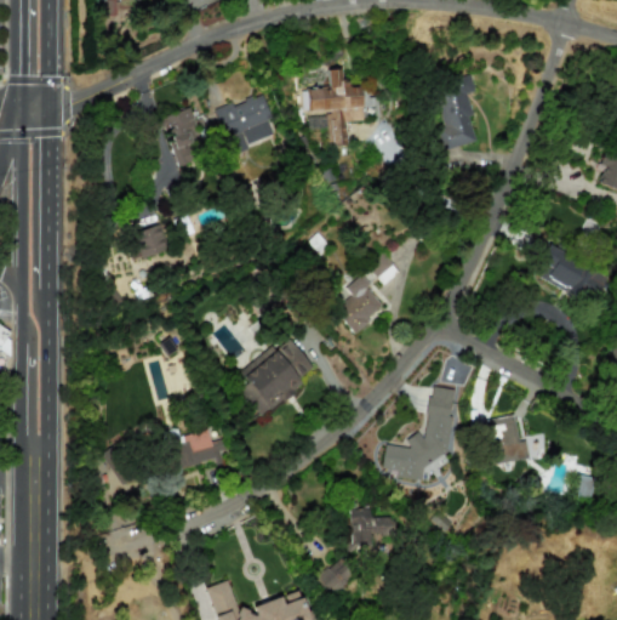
[(476,142),(469,118),(474,117),(468,95),(475,92),(470,74),(433,85),(445,130),(439,132),(444,151),(476,142)]
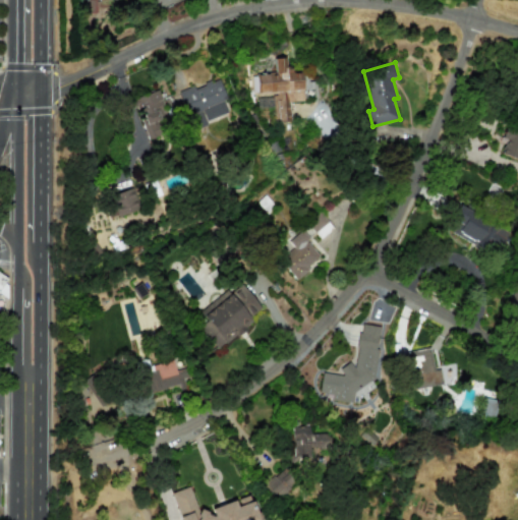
[(292,122),(291,103),(305,102),(303,73),(293,73),(292,67),(281,67),(281,73),(273,73),(275,123),(292,122)]
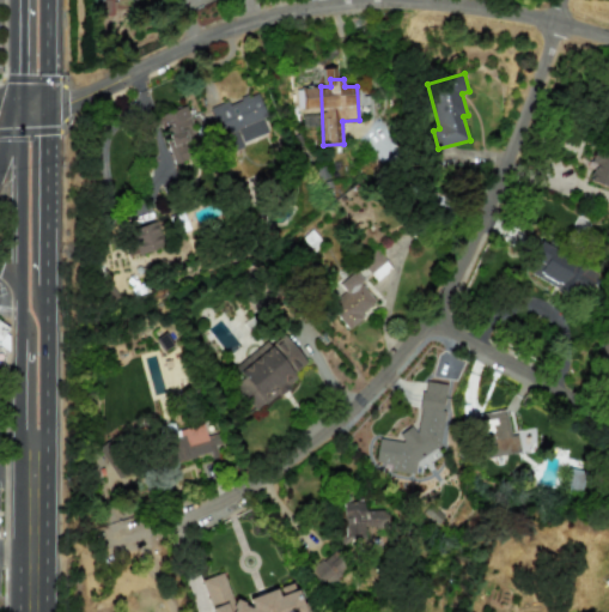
[(272,135),(266,120),(269,119),(260,94),(231,104),(230,102),(212,109),(227,152),(272,135)]
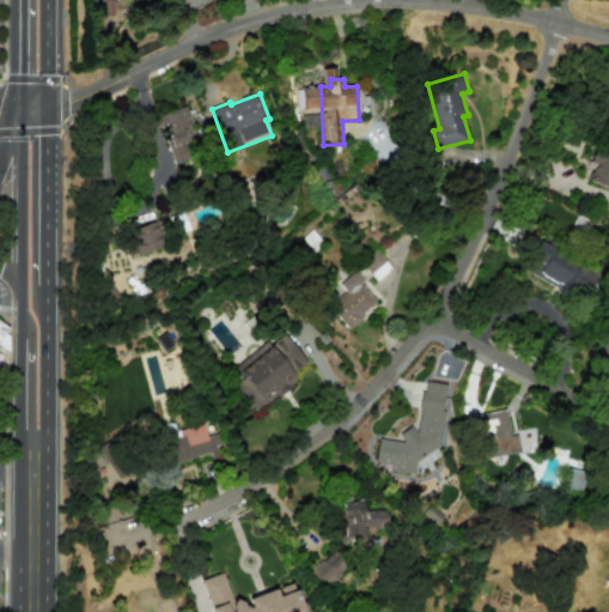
[(175,165),(199,157),(189,129),(195,128),(188,107),(158,117),(175,165)]
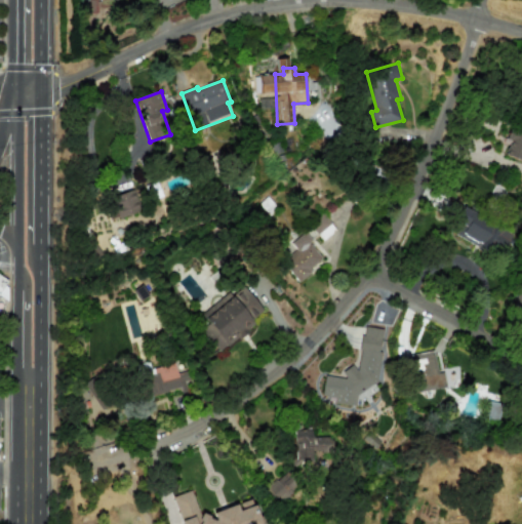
[(521,131),(510,128),(507,139),(511,140),(507,156),(521,161),(521,131)]
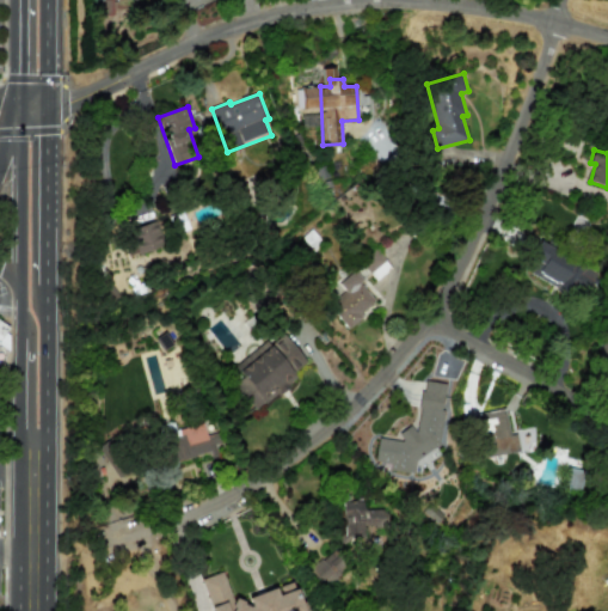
[(131,231),(140,256),(166,248),(158,222),(131,231)]
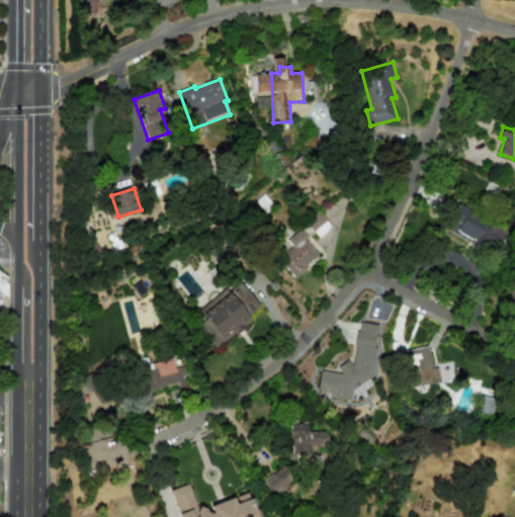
[(450,232),(495,255),(507,232),(458,206),(450,221),(455,223),(450,232)]
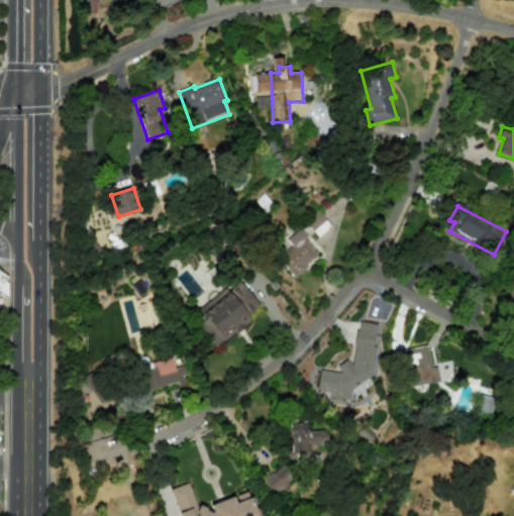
[(332,228),(321,211),(304,223),(311,232),(313,231),(318,238),(332,228)]
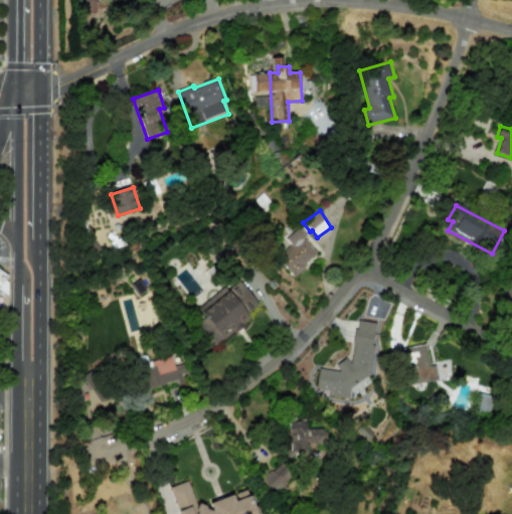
[(320,257),(300,228),(280,242),(287,252),(280,259),(292,276),(320,257)]
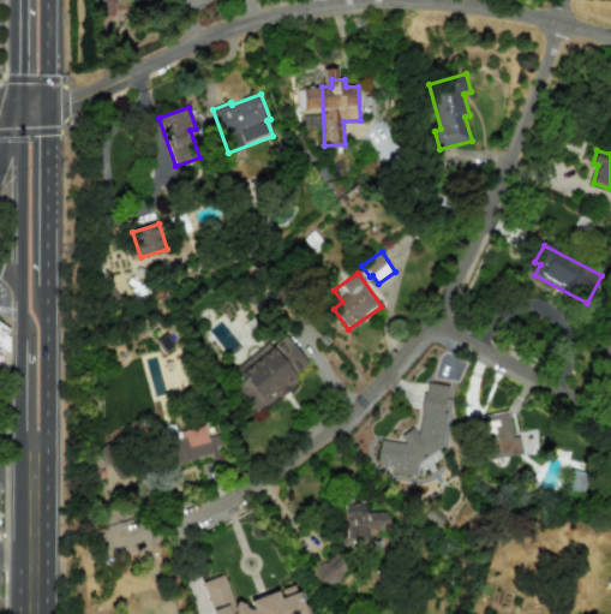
[(11,331),(0,322),(0,363),(15,343),(6,337),(11,331)]
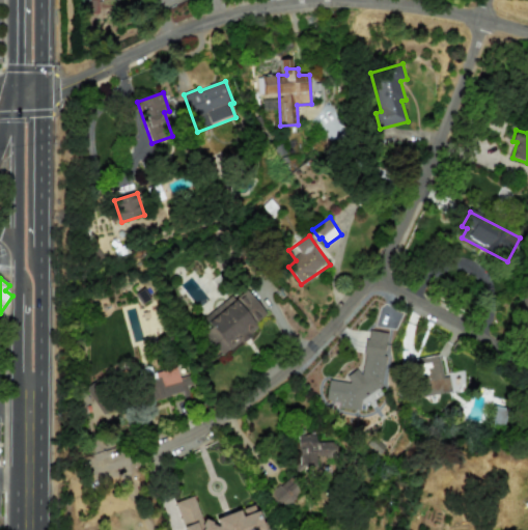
[(233,296),(197,325),(223,358),(259,329),(256,324),(268,315),(247,288),(234,298),(233,296)]
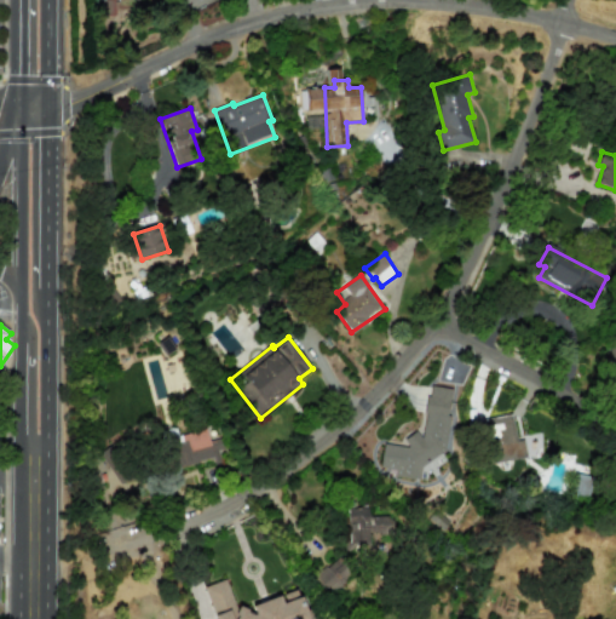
[(385,445),(381,469),(397,471),(396,477),(422,481),(427,454),(444,457),(455,390),(431,387),(424,437),(409,435),(407,448),(385,445)]
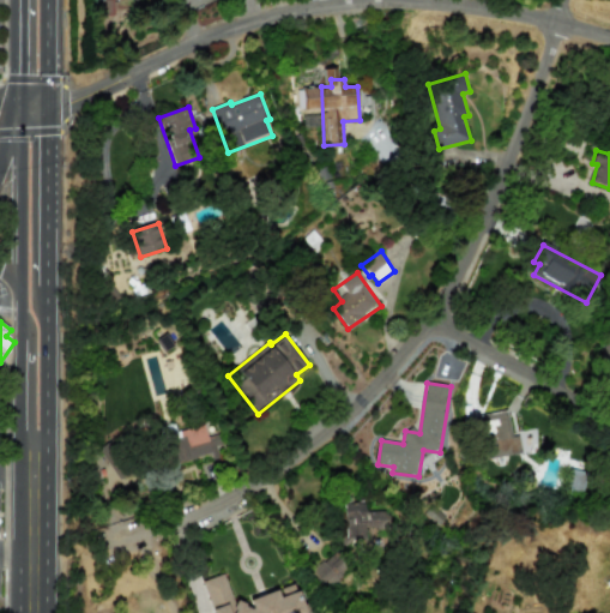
[(513,462),(507,413),(479,415),(484,461),(502,458),(502,463),(513,462)]
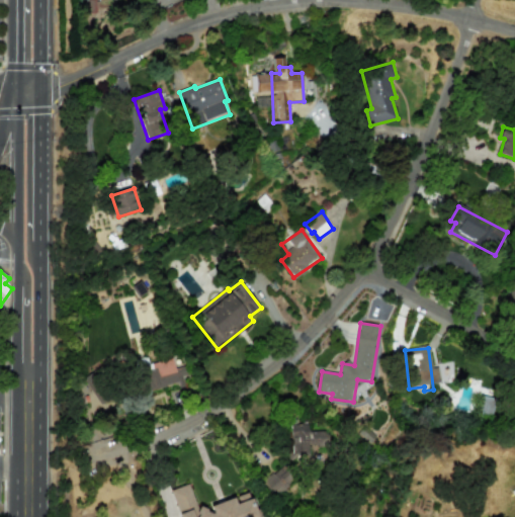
[(499,400),(484,397),(480,415),(495,418),(499,400)]
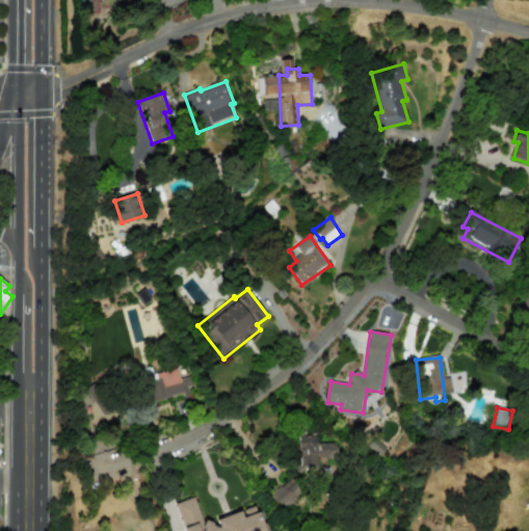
[(317,437),(297,436),(297,471),(320,471),(320,459),(335,459),(335,444),(317,444),(317,437)]
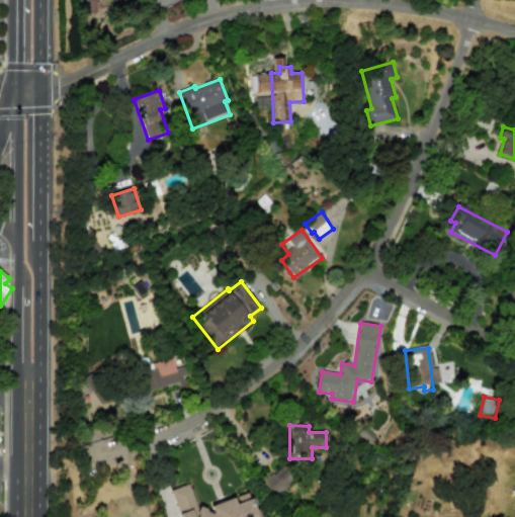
[(171,491),(179,516),(258,516),(251,493),(236,498),(208,507),(208,506),(197,509),(190,485),(171,491)]
